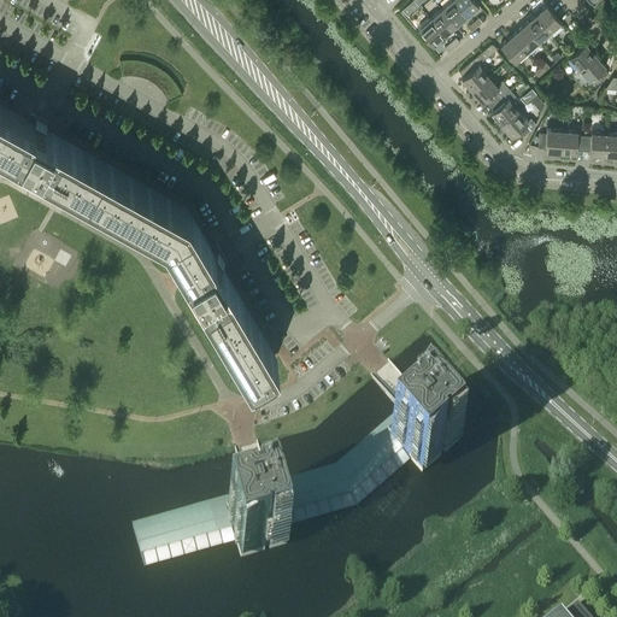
[(456,25),(466,15),(453,0),(450,0),(441,9),(456,25)]
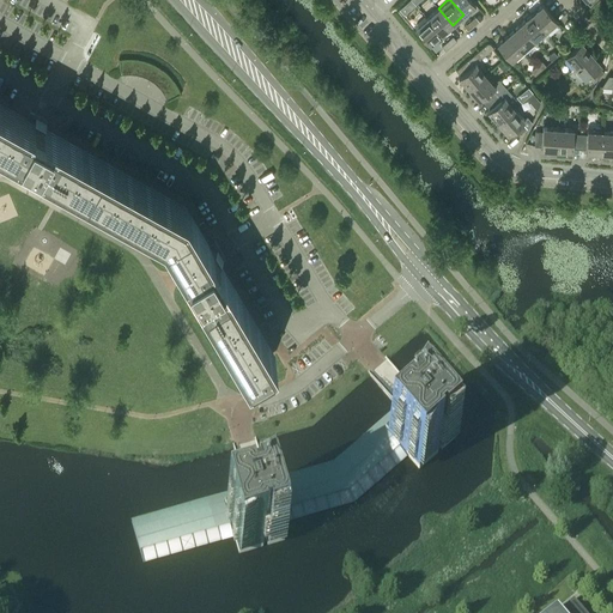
[(450,0),(463,14),(475,5),(471,0),(450,0)]
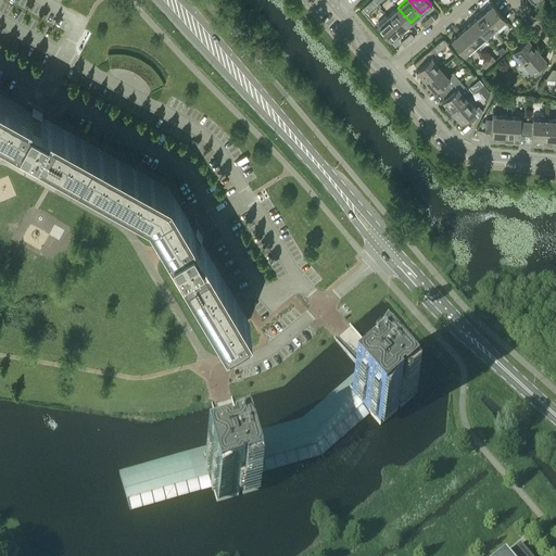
[(494,28),(505,19),(492,3),(481,12),(494,28)]
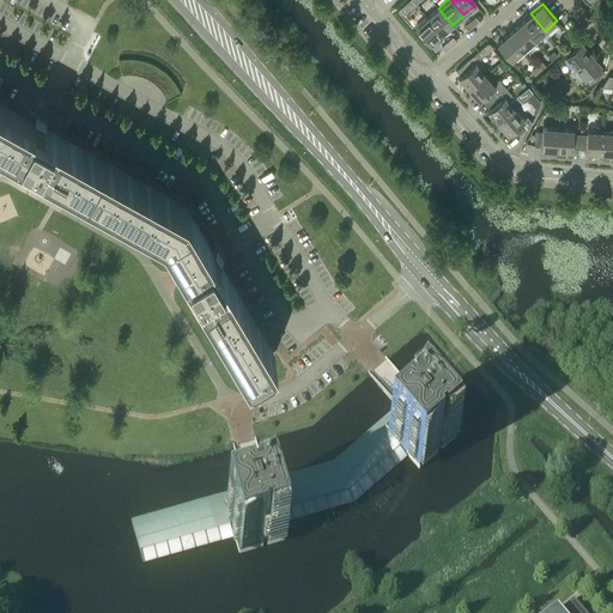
[(441,35),(453,25),(438,8),(426,18),(441,35)]
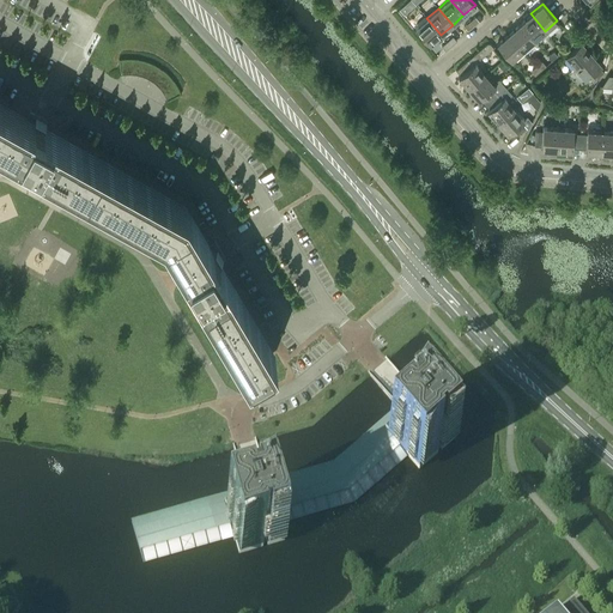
[(534,41),(545,31),(530,13),(520,23),(534,41)]
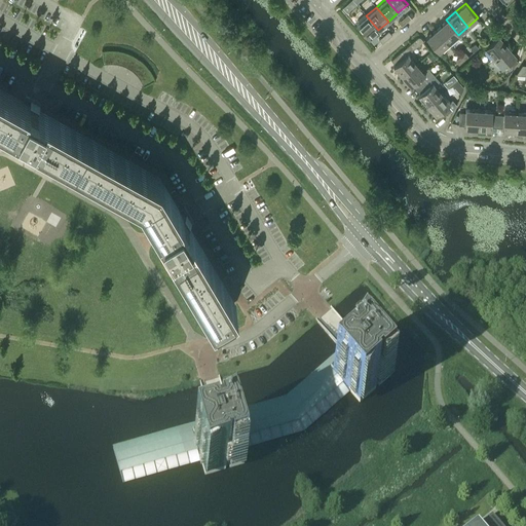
[(369,38),(378,30),(366,15),(357,24),(369,38)]
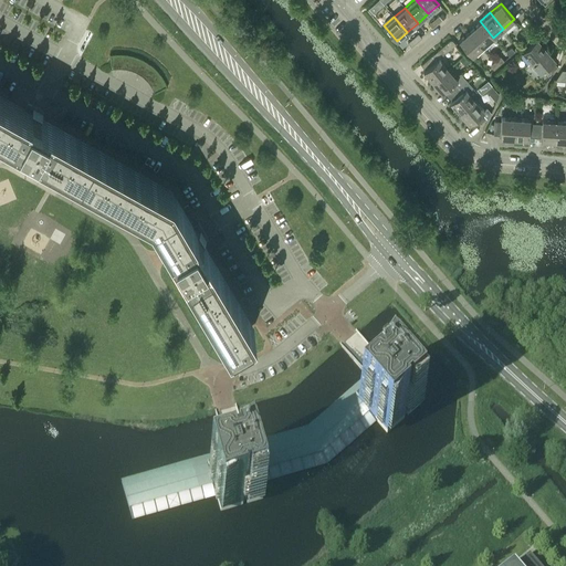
[(483,46),(493,38),(480,21),(469,31),(483,46)]
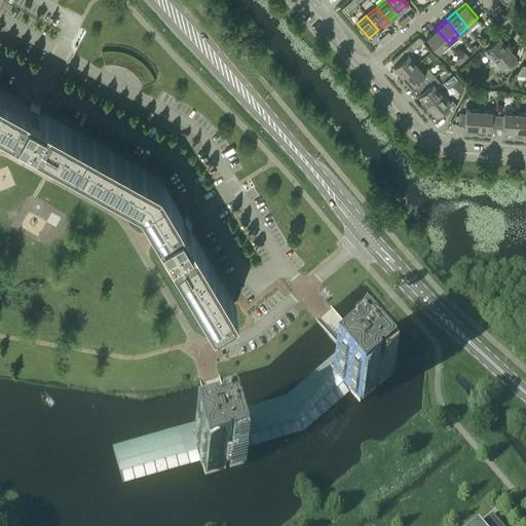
[(439,51),(449,43),(436,29),(426,37),(439,51)]
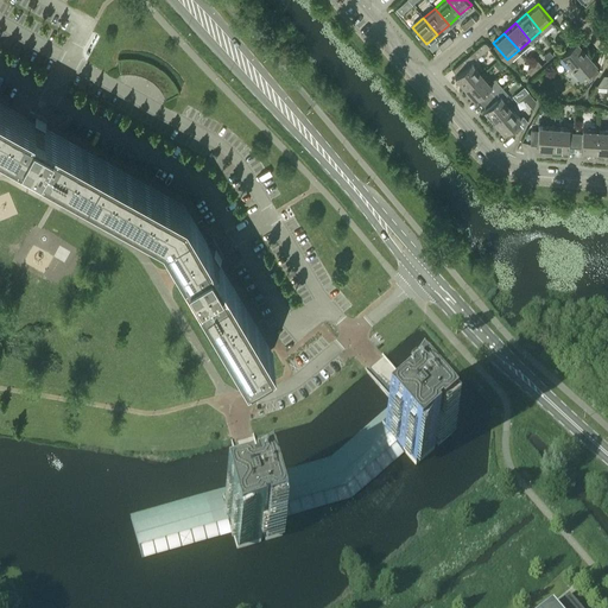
[(576,40),(574,42),(570,37),(564,42),(558,48),(563,52),(559,55),(570,67),(587,52),(576,40)]
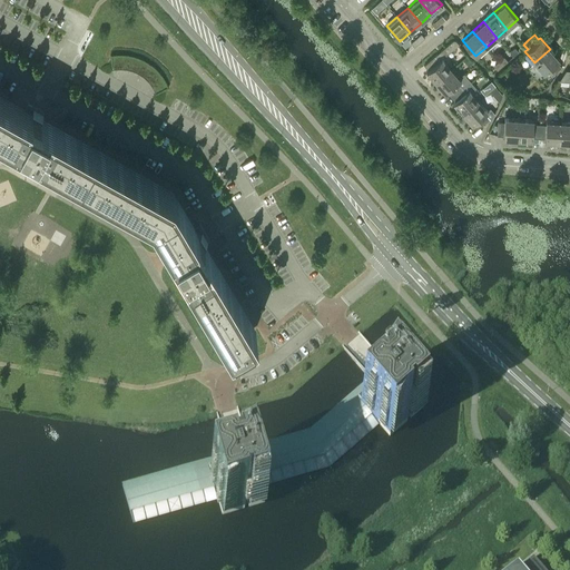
[(459,43),(455,40),(454,40),(454,39),(453,40),(452,40),(424,65),(429,70),(426,71),(435,82),(451,69),(442,58),(459,43)]
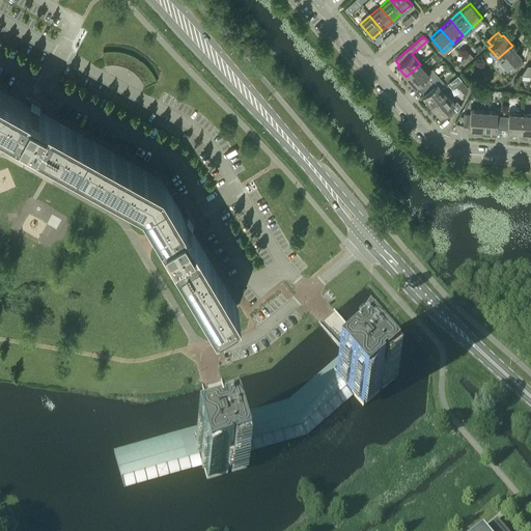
[(520,57),(521,55),(512,46),(498,58),(506,68),(509,65),(513,71),(523,61),(520,57)]
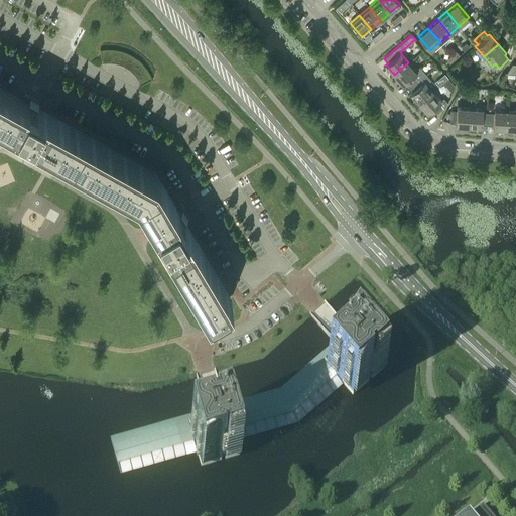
[(140,84),(151,79),(151,77),(150,75),(149,74),(148,72),(147,69),(146,68),(145,67),(143,65),(141,62),(140,61),(137,58),(136,58),(134,56),(131,54),(129,53),(127,53),(124,51),(121,50),(119,50),(117,49),(115,49),(112,49),(109,49),(104,49),(102,49),(100,49),(102,61),(108,61),(114,61),(120,63),(125,66),(130,70),(134,74),(138,78),(140,84)]
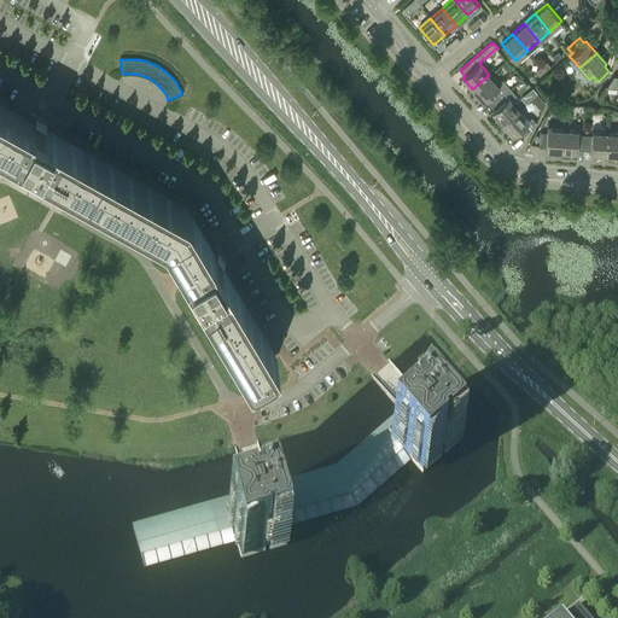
[(513,68),(507,60),(502,64),(508,71),(513,68)]
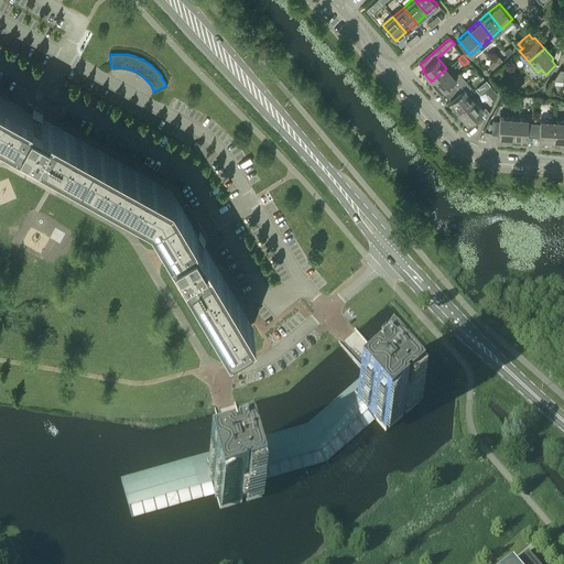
[(458,73),(454,77),(446,68),(431,82),(441,93),(442,91),(446,96),(465,80),(458,73)]
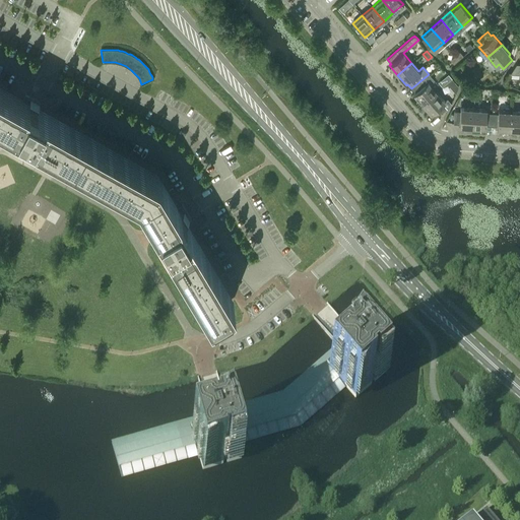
[(519,73),(519,63),(516,63),(510,73),(519,73)]
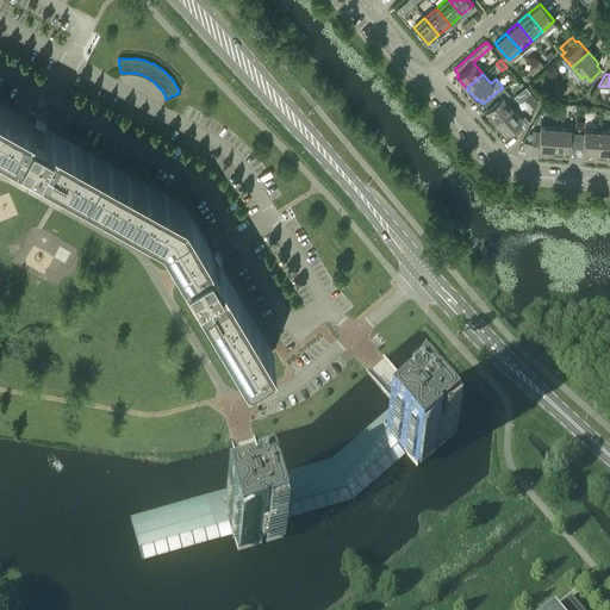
[(504,99),(509,94),(503,87),(483,104),(487,109),(485,111),(495,122),(511,107),(504,99)]
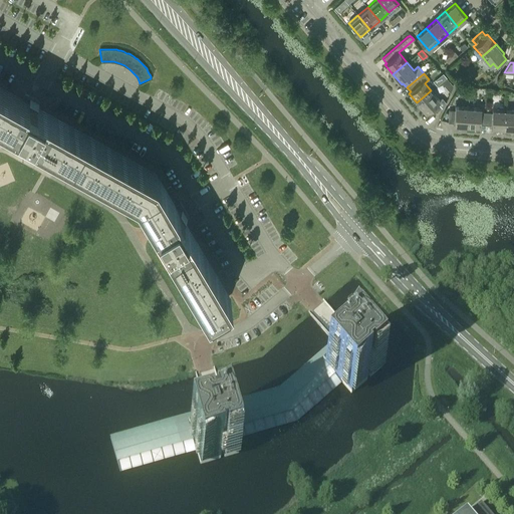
[(443,73),(439,77),(443,81),(447,77),(443,73)]
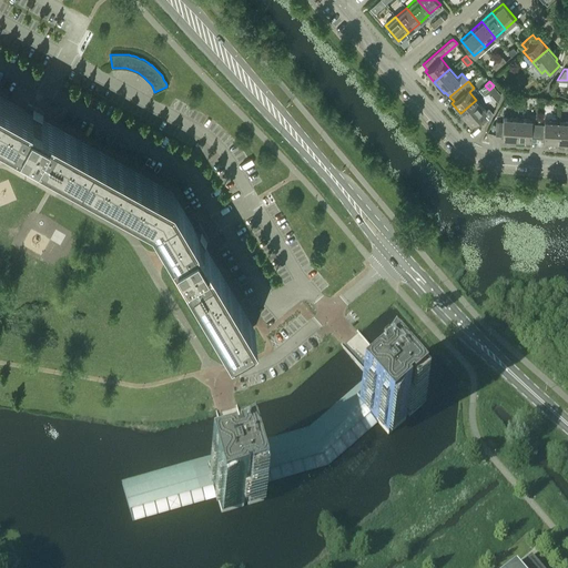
[(0,125),(43,151),(72,166),(83,144),(30,114),(0,98),(0,125)]
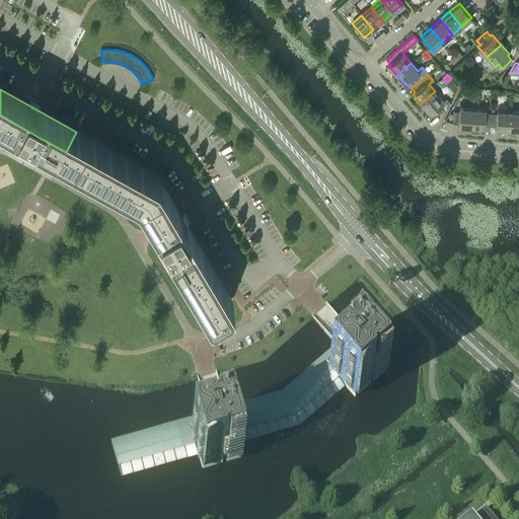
[(441,103),(444,101),(435,91),(421,103),(430,114),(431,112),(435,117),(445,108),(441,103)]
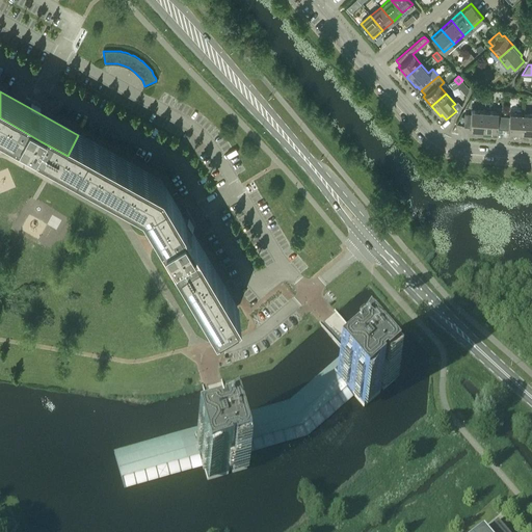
[(36,112),(40,107),(30,102),(28,107),(36,112)]
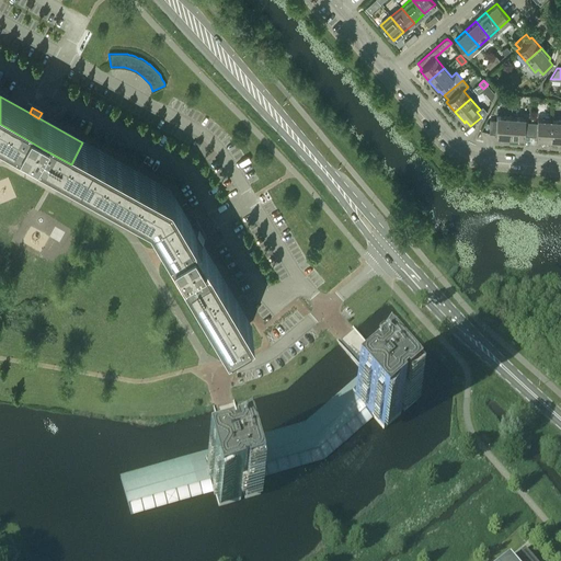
[(510,137),(511,117),(496,116),(496,121),(490,119),(490,134),(495,134),(495,137),(510,137)]
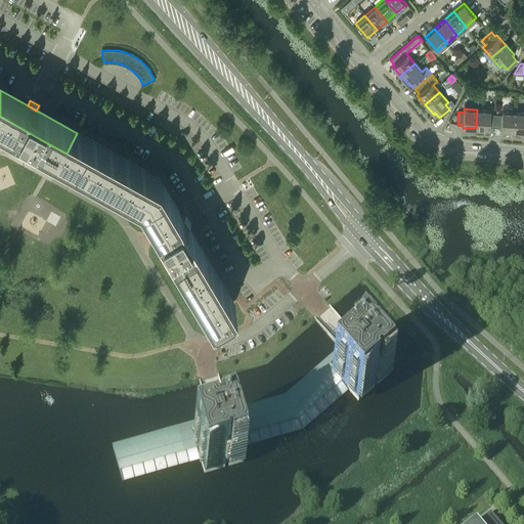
[(489,114),(490,110),(477,110),(476,128),(489,129),(489,127),(495,127),(495,115),(489,114)]
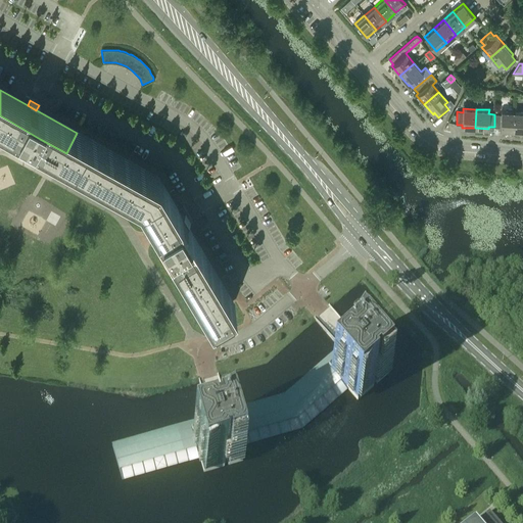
[(513,131),(514,111),(501,110),(501,114),(494,114),(494,127),(500,127),(500,130),(513,131)]
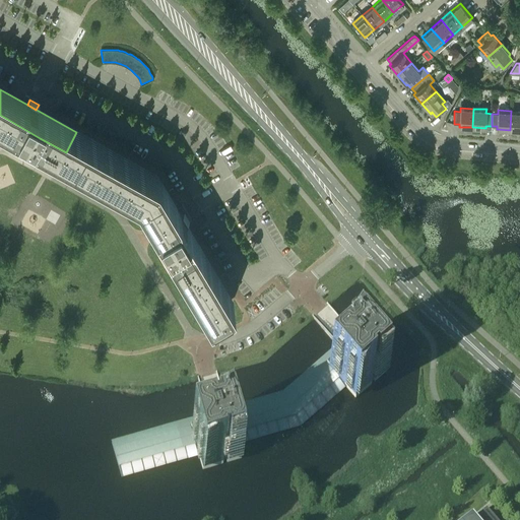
[(519,111),(511,111),(510,130),(519,130),(519,111)]
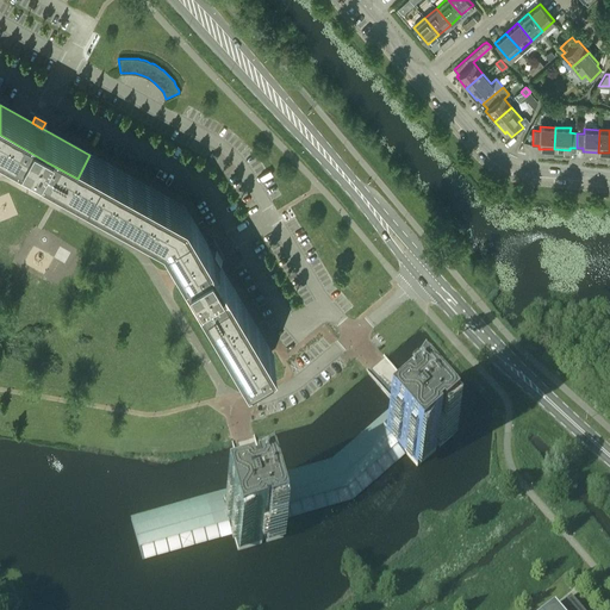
[(89,155),(78,179),(162,226),(175,247),(200,288),(248,368),(271,355),(182,207),(89,155)]
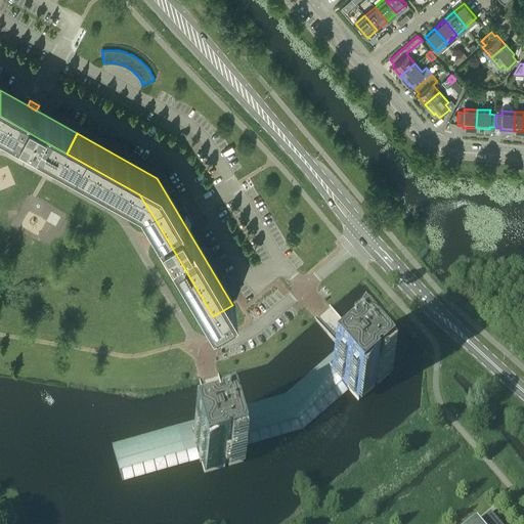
[(185,225),(190,222),(185,213),(179,216),(185,225)]
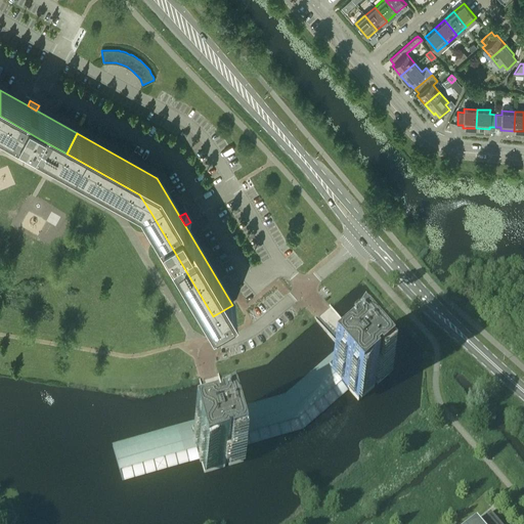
[(210,419),(112,447),(122,482),(200,459),(204,474),(225,468),(224,465),(227,464),(228,467),(244,463),(239,447),(302,430),(348,390),(358,401),(374,387),(373,385),(375,383),(377,385),(389,375),(379,363),(385,358),(361,331),(355,336),(361,344),(350,354),(351,355),(348,357),(347,356),(346,357),(340,349),(285,397),(229,413),(231,423),(217,428),(218,429),(214,430),(214,429),(212,429),(210,419)]
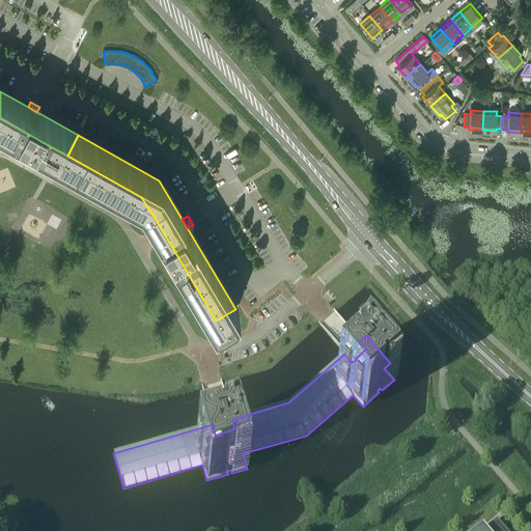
[(505,530),(496,520),(482,530),(481,530),(479,528),(476,530),(505,530)]
